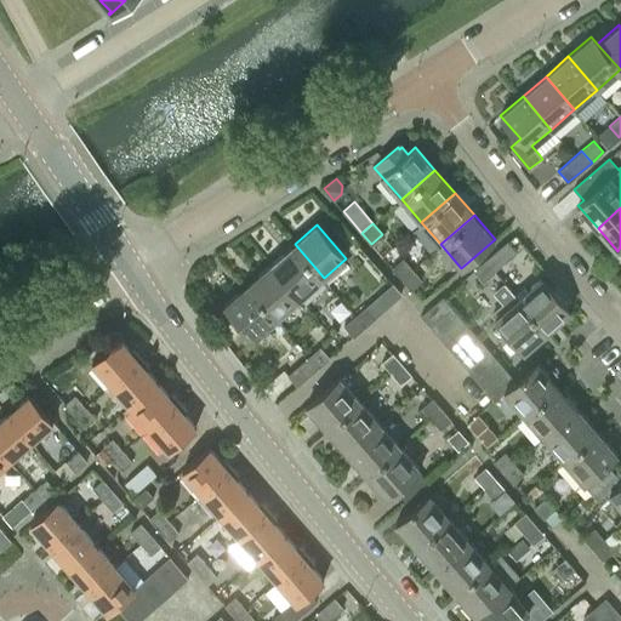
[(494,271),(517,252),(506,240),(484,260),(494,271)]
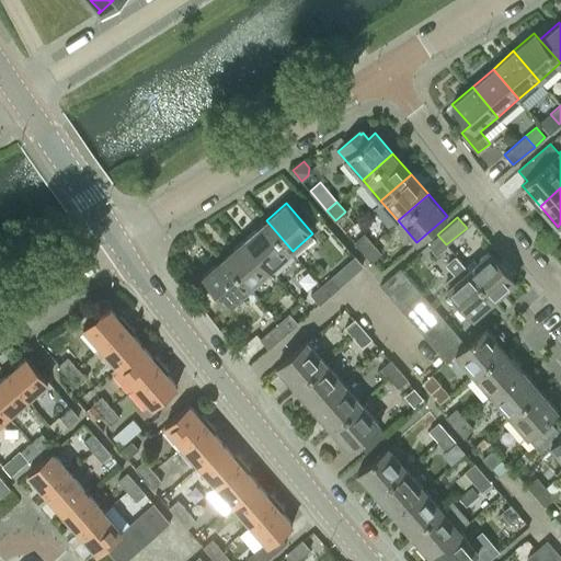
[(272,270),(293,251),(266,220),(245,239),(272,270)]
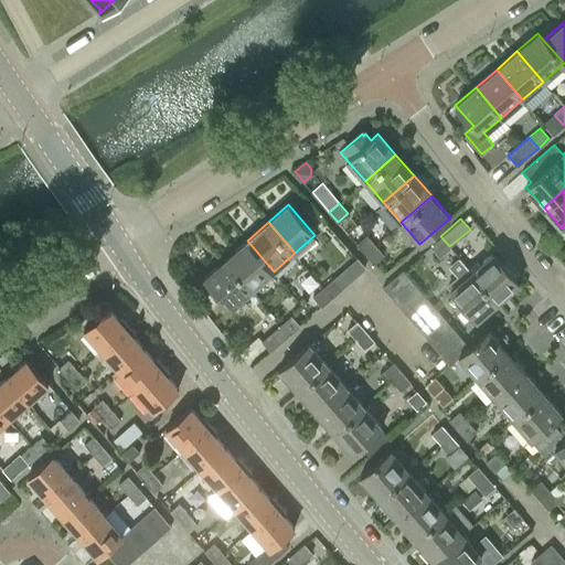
[(365,253),(375,245),(366,235),(356,243),(365,253)]
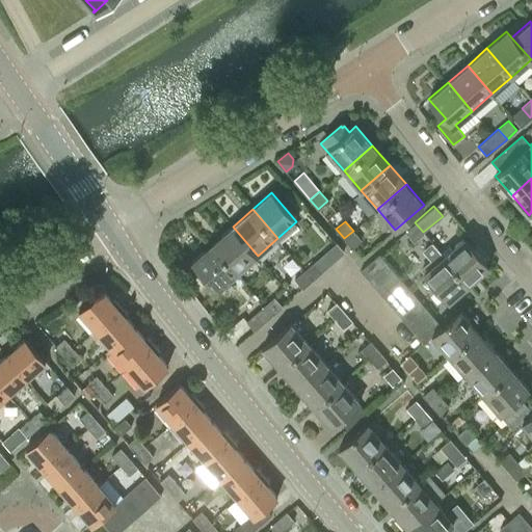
[(415,240),(423,232),(415,222),(405,230),(415,240)]
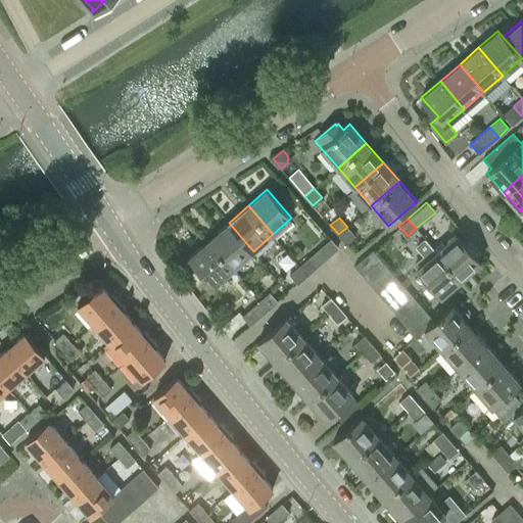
[(234,268),(253,251),(229,223),(209,239),(234,268)]
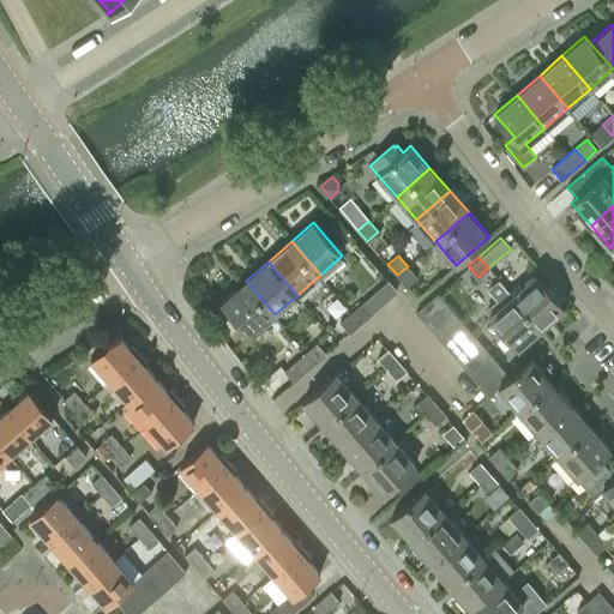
[(407,286),(416,276),(408,266),(397,275),(407,286)]
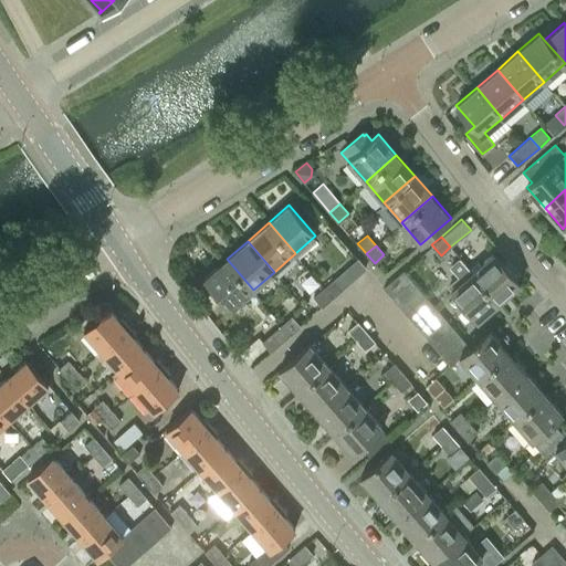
[(499,303),(520,284),(493,253),(472,272),(499,303)]
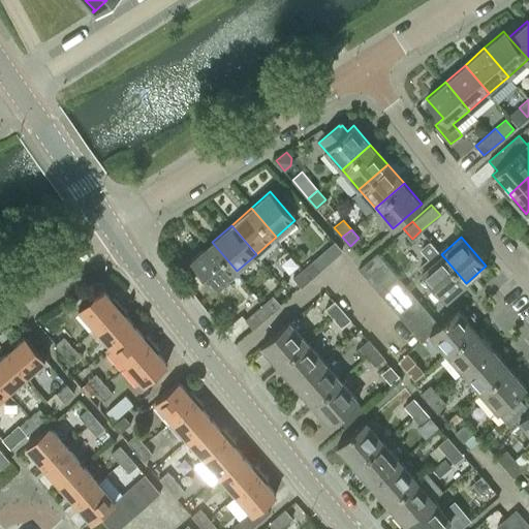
[(216,288),(237,271),(212,242),(191,259),(216,288)]
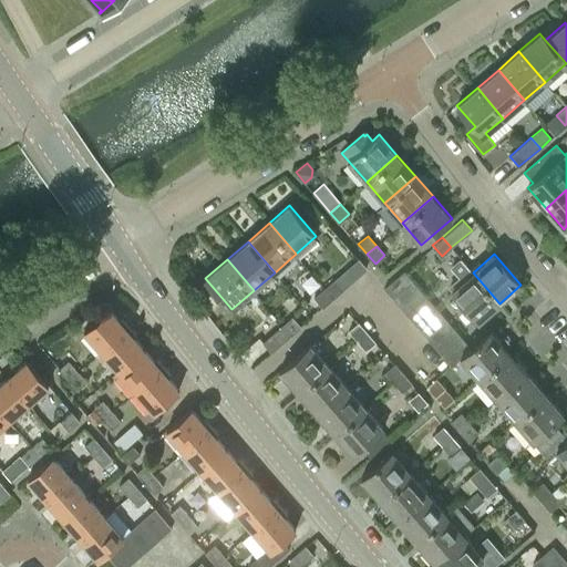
[(392,297),(412,280),(403,270),(383,288),(392,297)]
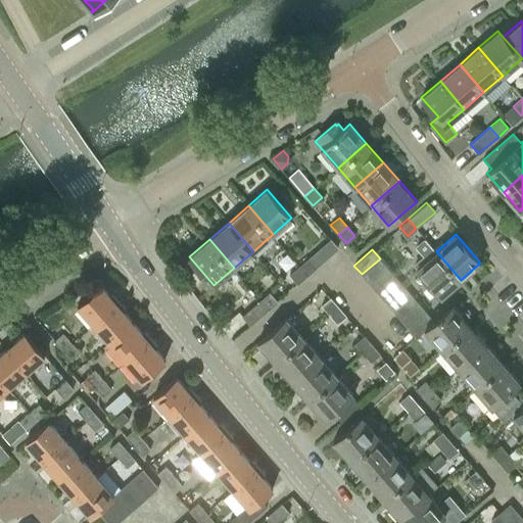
[(441,296),(461,280),(436,251),(417,268),(441,296)]
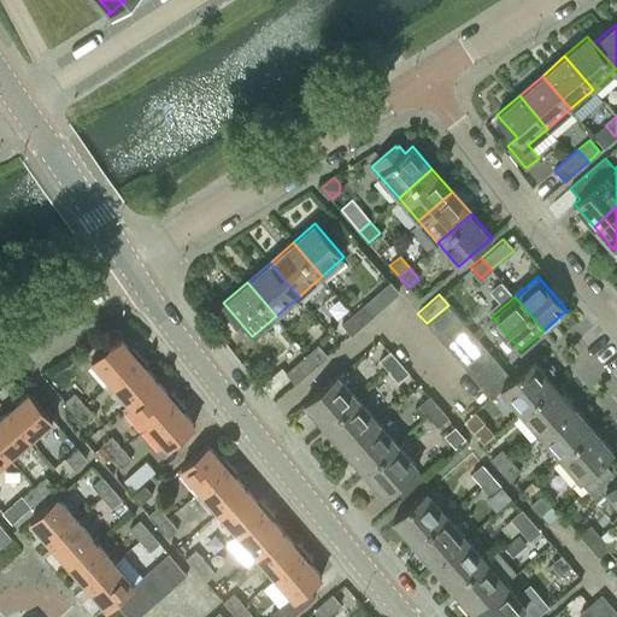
[(364,324),(374,316),(364,305),(354,313),(364,324)]
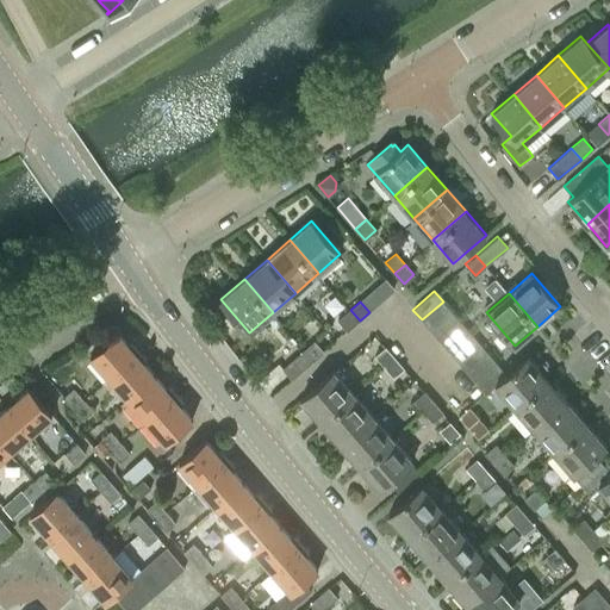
[(431,330),(452,311),(443,302),(422,319),(431,330)]
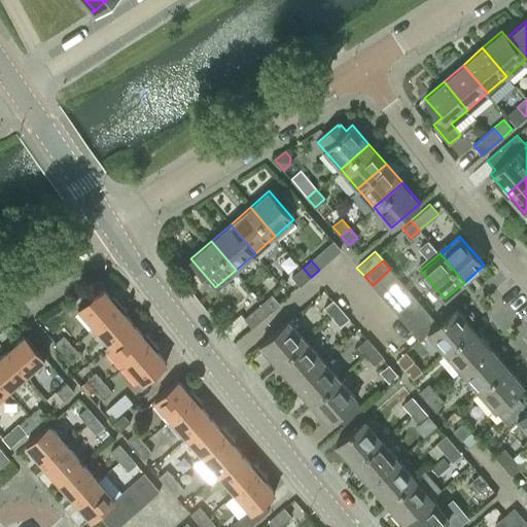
[(300,286),(311,277),(303,268),(292,277),(300,286)]
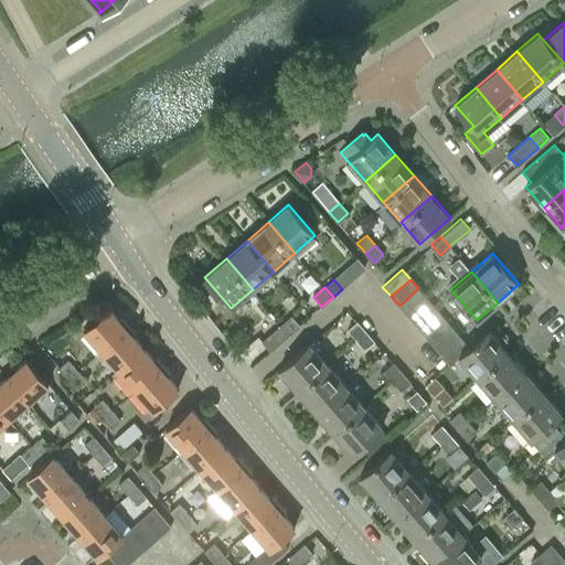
[(407,315),(427,298),(418,288),(400,306),(407,315)]
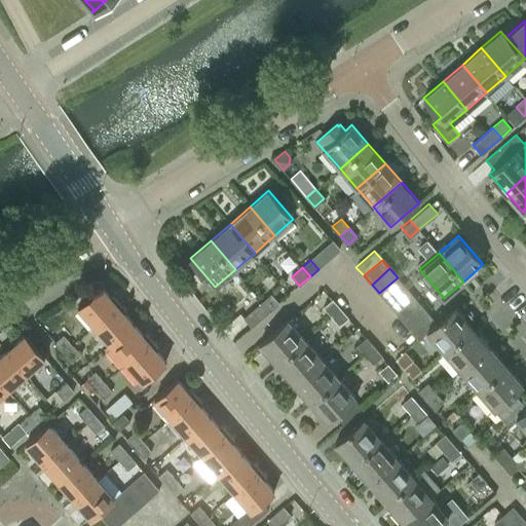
[(387,302),(406,287),(398,277),(379,293),(387,302)]
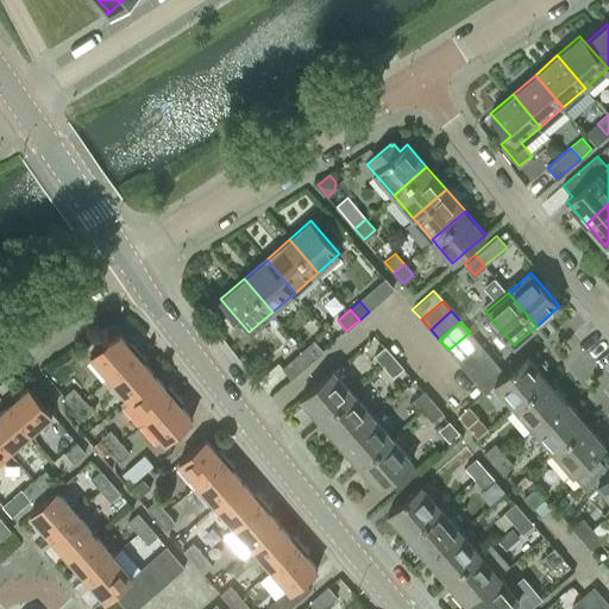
[(117,331),(89,355),(108,376),(135,352),(133,350),(135,349),(130,343),(129,345),(117,331)]
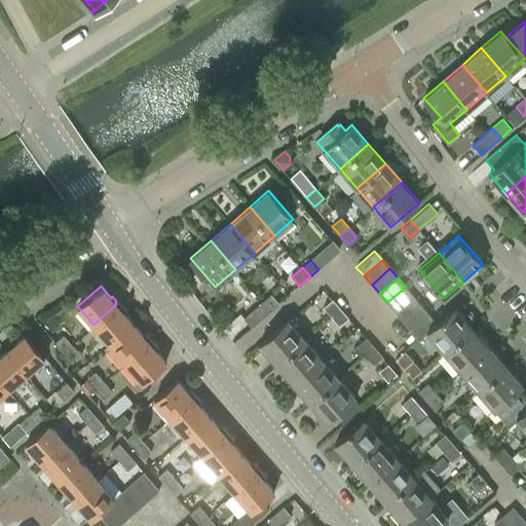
[(396,311),(413,296),(406,287),(387,302),(396,311)]
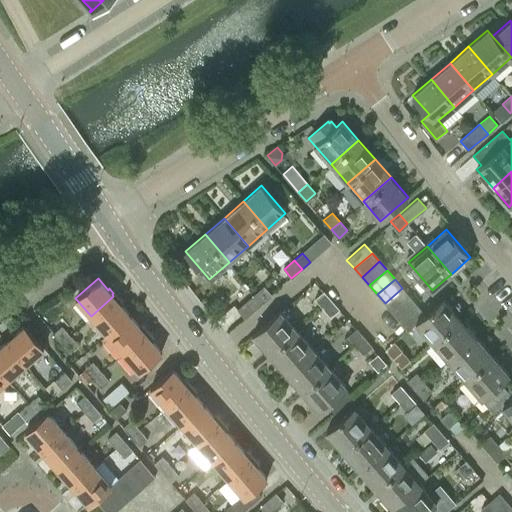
[(264,302),(272,294),(265,286),(256,293),(264,302)]
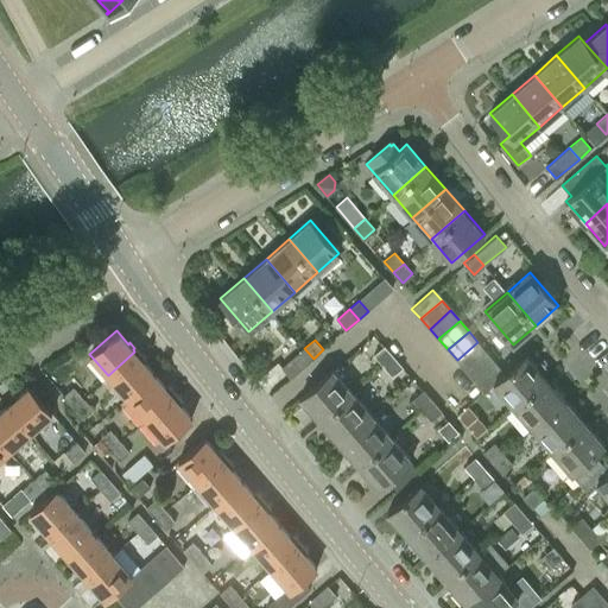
[(466,371),(487,353),(477,342),(457,360),(466,371)]
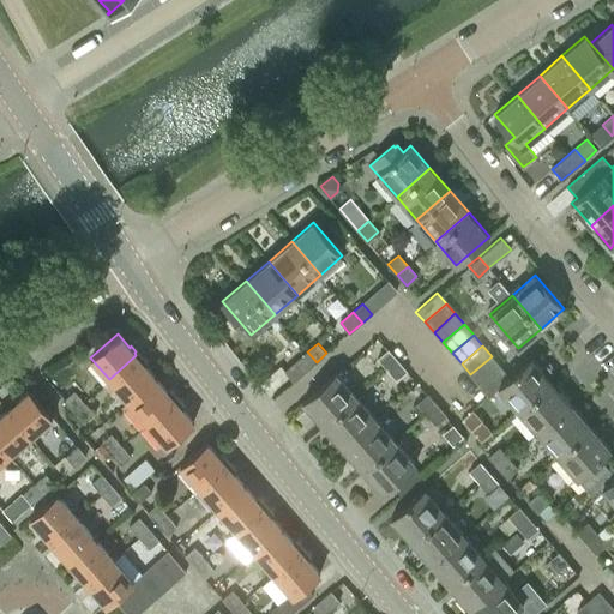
[(386,368),(397,359),(389,349),(378,359),(386,368)]
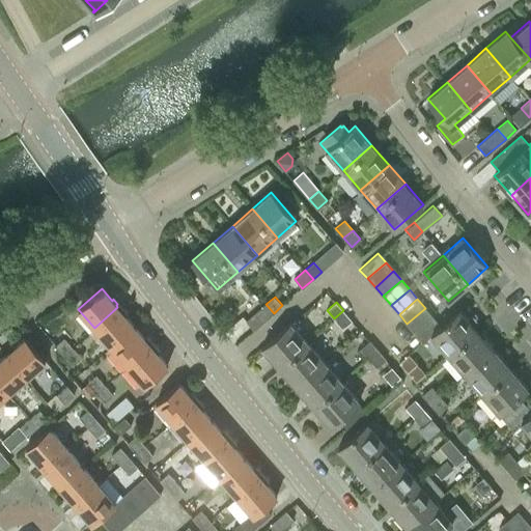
[(254,329),(274,313),(266,304),(247,320),(254,329)]
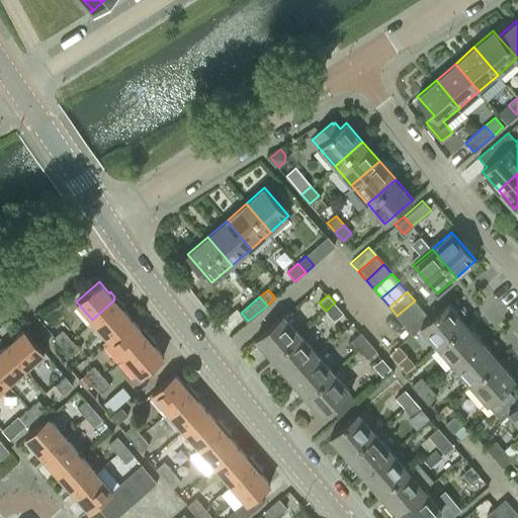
[(114,299),(92,320),(108,338),(131,319),(121,308),(123,307),(118,301),(117,303),(114,299)]
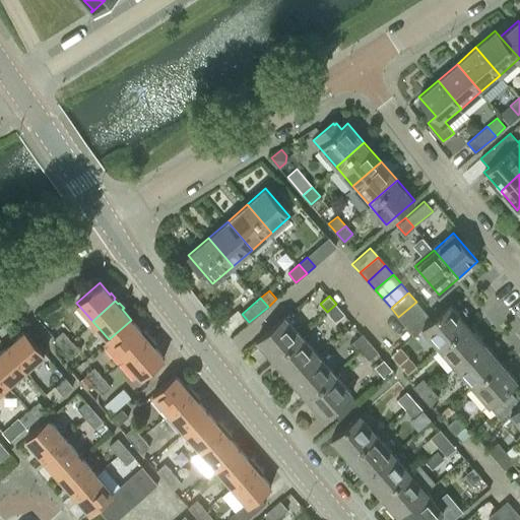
[(405,325),(424,310),(416,302),(398,317),(405,325)]
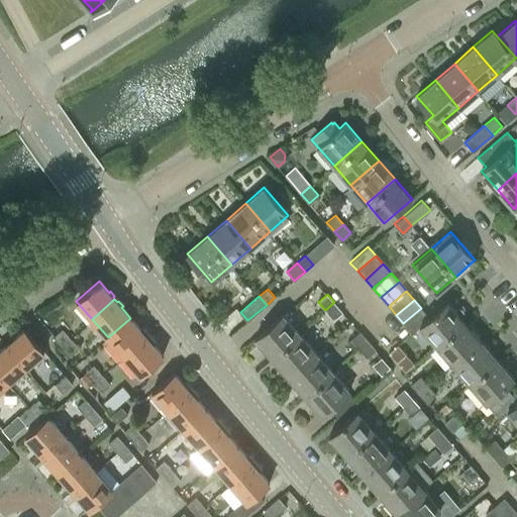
[(435,345),(463,321),(446,301),(429,317),(419,326),(419,327),(435,345)]
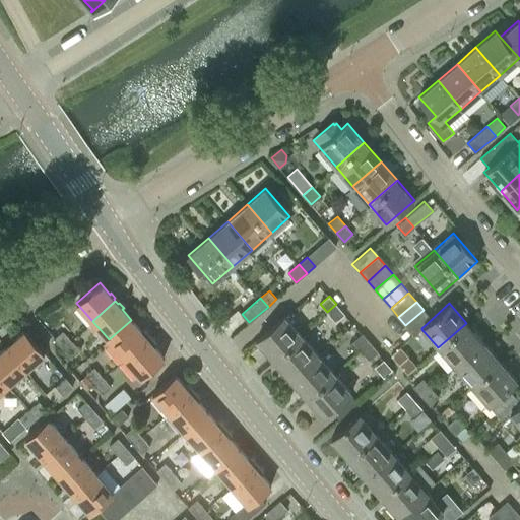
[(336,321),(345,314),(336,304),(327,312),(336,321)]
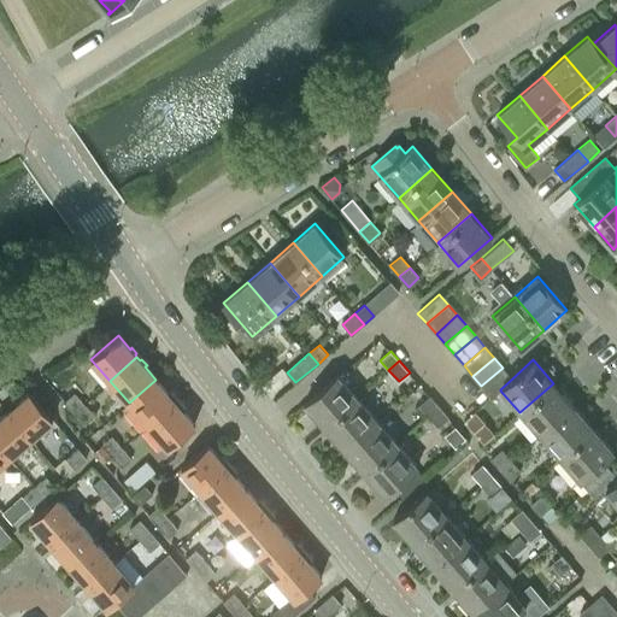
[(512,378),(503,368),(481,386),(492,398),(500,391),(500,389),(512,378)]
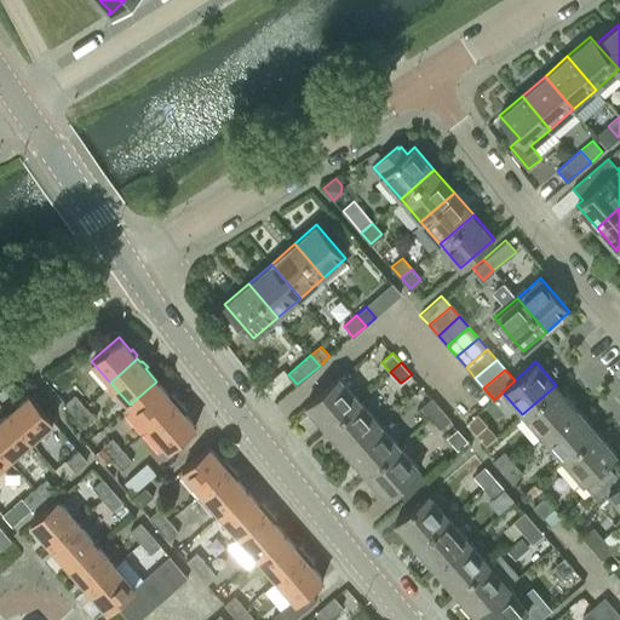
[(325,428),(360,399),(340,377),(306,406),(325,428)]
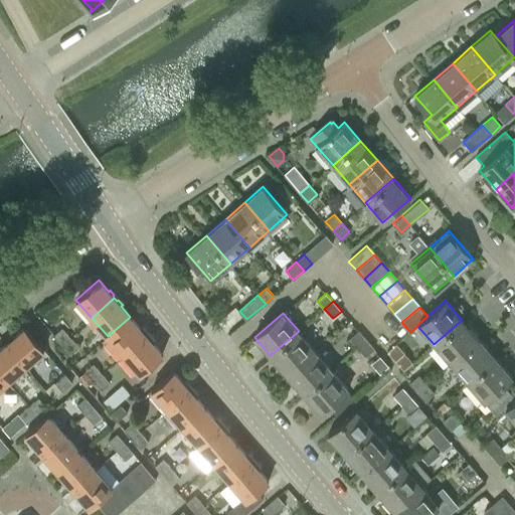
[(130,317),(108,336),(123,354),(146,335),(143,332),(145,331),(141,326),(139,327),(130,317)]
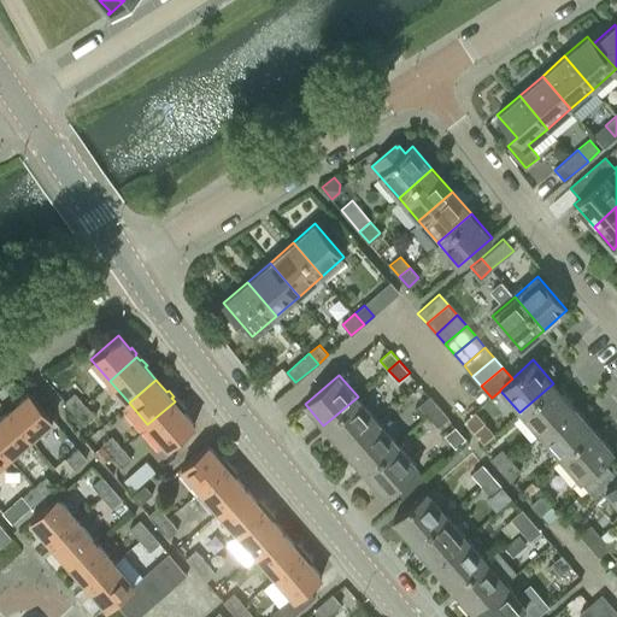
[(539,435),(573,405),(553,383),(519,412),(539,435)]
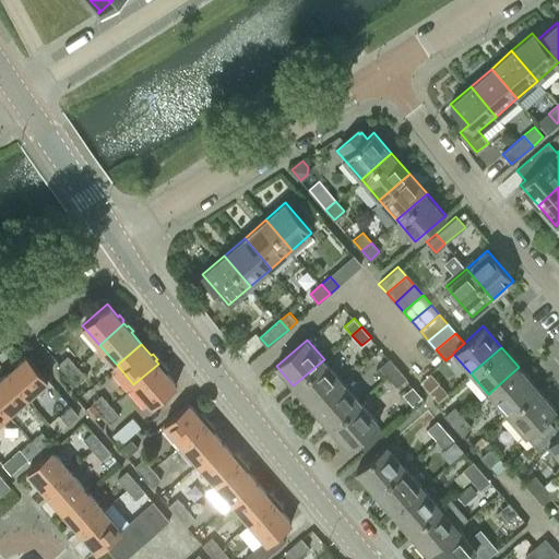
[(9,369),(7,371),(28,395),(47,379),(25,355),(15,364),(13,363),(7,368),(9,369)]
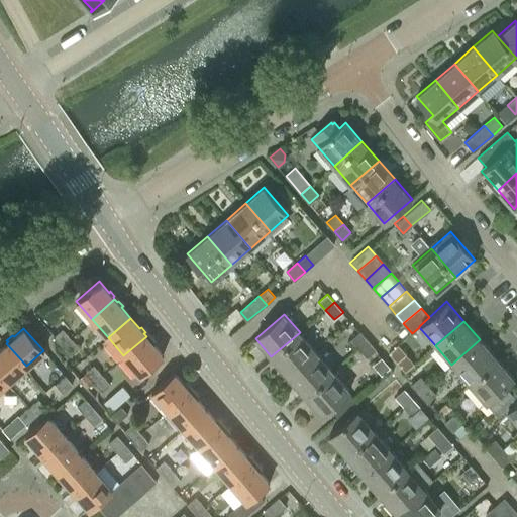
[(62,346),(70,338),(62,330),(54,337),(62,346)]
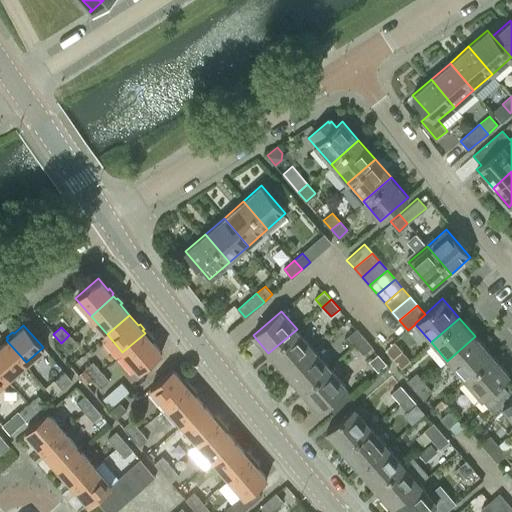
[(285,372),(313,348),(297,329),(268,353),(285,372)]
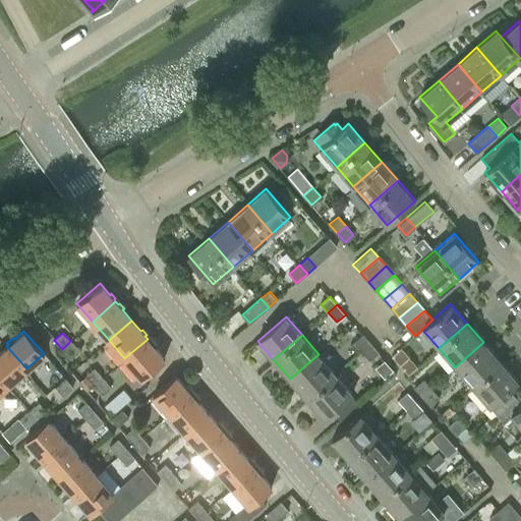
[(361,350),(370,343),(363,335),(354,342),(361,350)]
